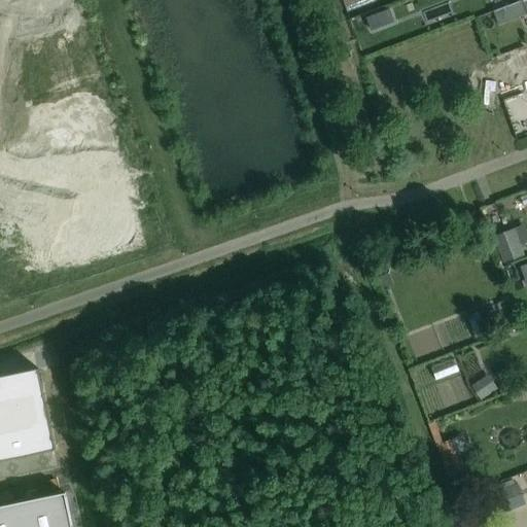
[(526,0),(520,0),(518,1),(492,11),(497,25),(526,12),(526,0)]
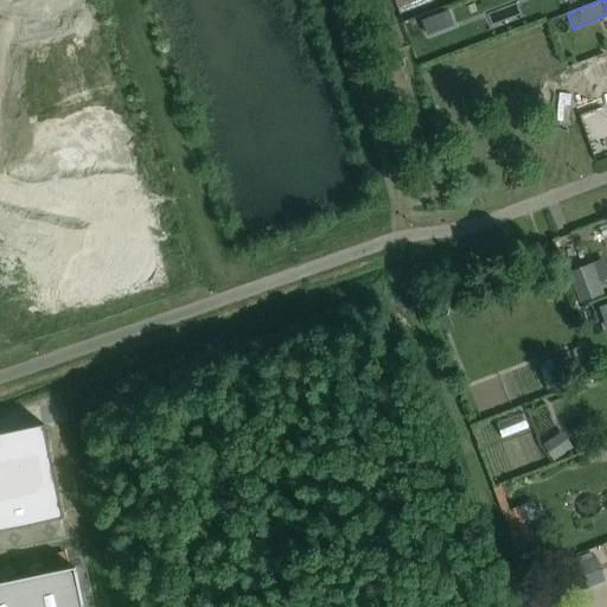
[(445,11),(421,20),(426,34),(451,25),(445,11)]
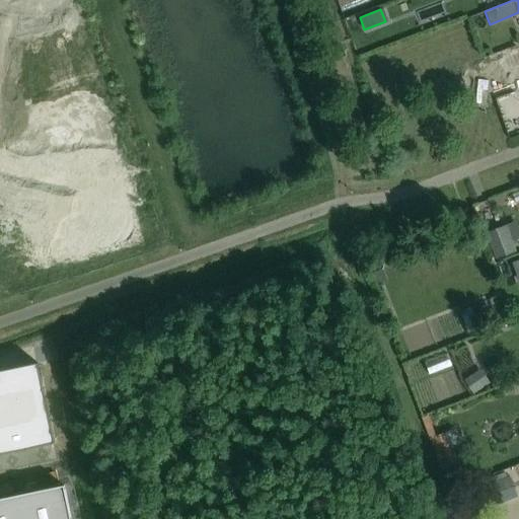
[(518,264),(510,237),(486,244),(495,274),(518,266),(518,264)]
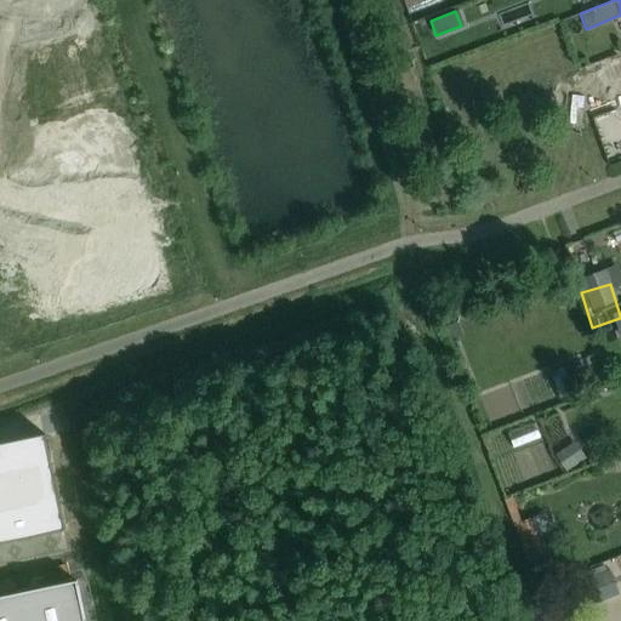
[(0,542),(64,530),(44,436),(0,444),(0,542)]
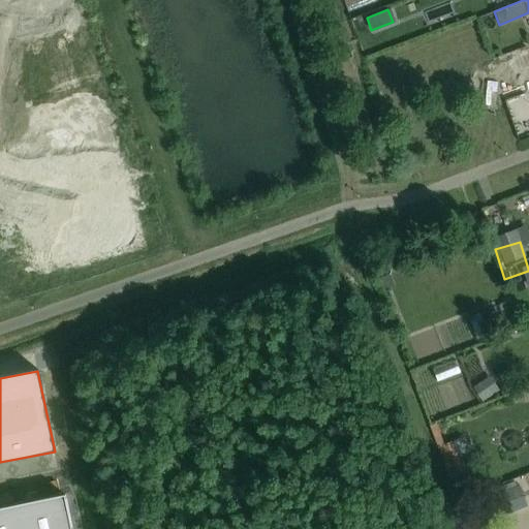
[(479,412),(496,401),(488,389),(470,400),(479,412)]
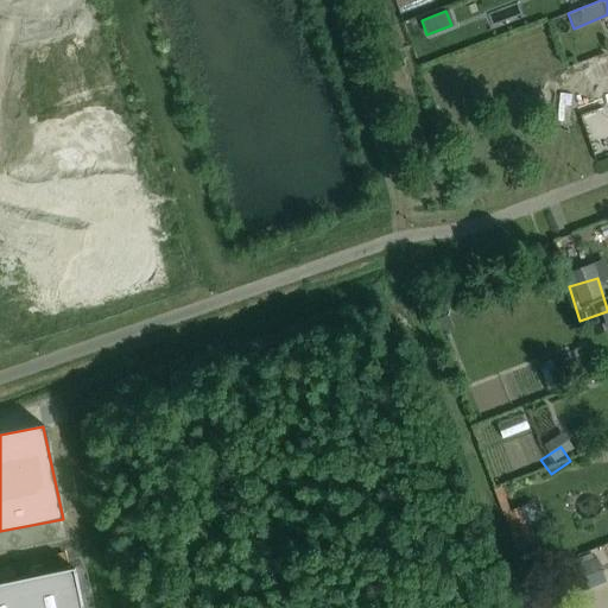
[(529,505),(506,513),(519,549),(534,544),(526,523),(533,519),(529,505)]
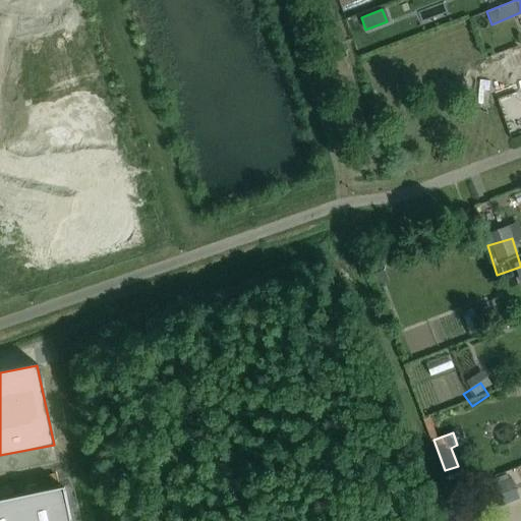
[(0,520),(70,520),(63,487),(0,501),(0,520)]
